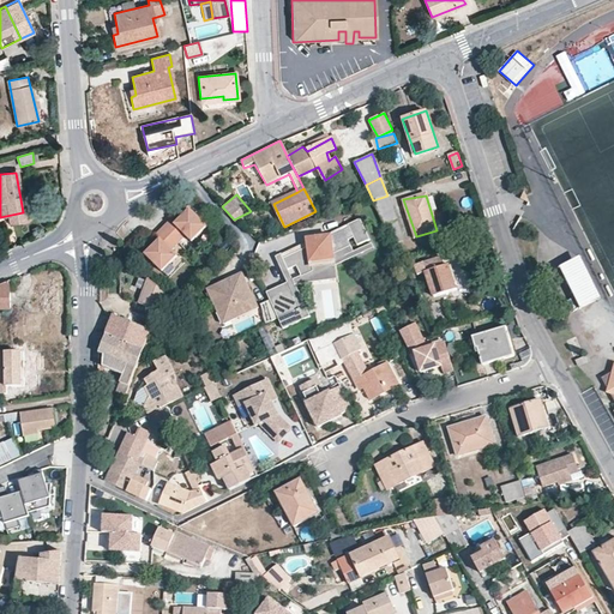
[(161,245),(148,257),(163,272),(180,258),(174,247),(186,236),(196,244),(209,228),(192,212),(179,228),(168,218),(152,235),(161,245)]
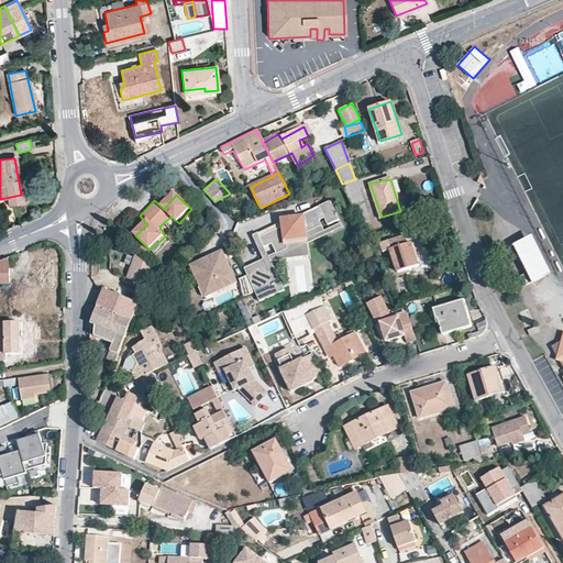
[(287,250),(287,252),(307,250),(306,244),(305,240),(324,231),(319,220),(324,218),(328,224),(339,220),(330,200),(319,206),(320,209),(302,217),(293,219),(283,221),(284,222),(284,227),(260,239),(264,249),(273,244),(276,254),(277,254),(287,250)]
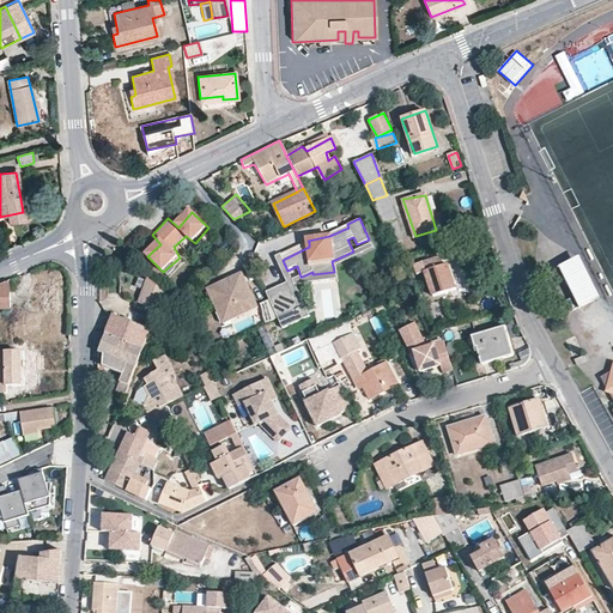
[(347,224),(319,238),(329,236),(349,228),(347,224)]
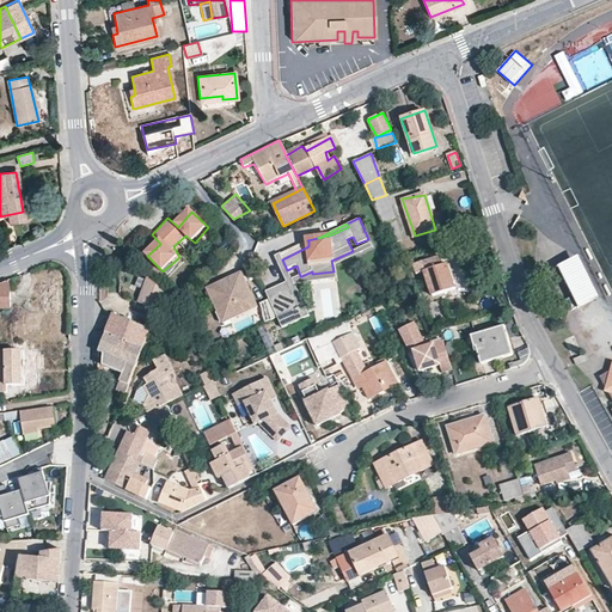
[(611,346),(611,318),(565,225),(539,237),(597,354),(611,346)]
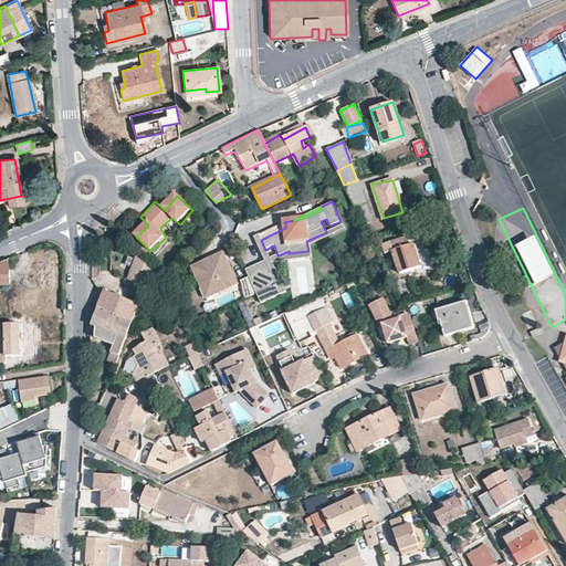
[(285,228),(285,223),(253,238),(264,261),(276,285),(257,295),(261,304),(285,292),(272,262),(270,259),(265,250),(261,240),(285,228)]
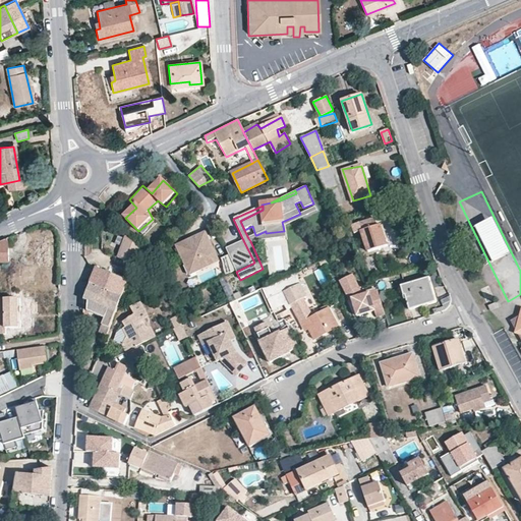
[(300,214),(282,222),(283,226),(317,210),(315,207),(300,214)]
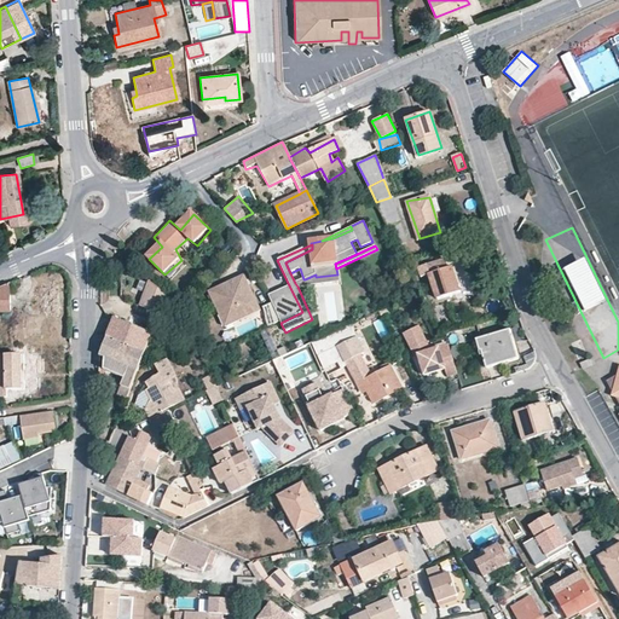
[(429,275),(437,300),(458,291),(453,267),(447,267),(445,258),(418,267),(421,277),(429,275)]
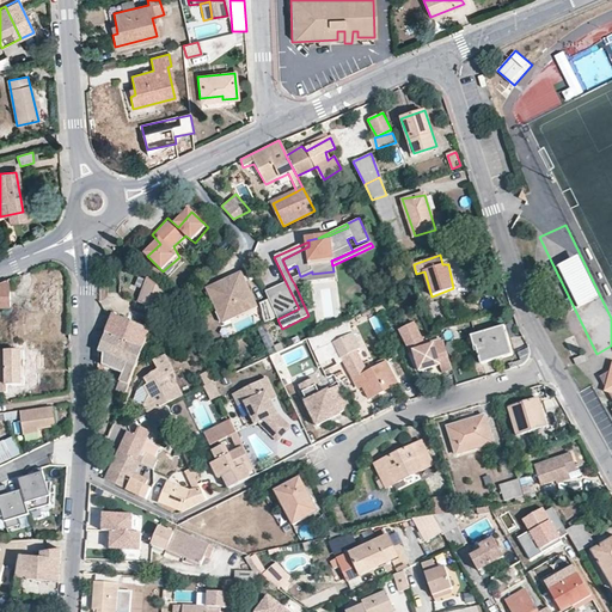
[(334,271),(312,274),(312,271),(301,276),(300,276),(292,280),(294,283),(334,279),(334,271)]
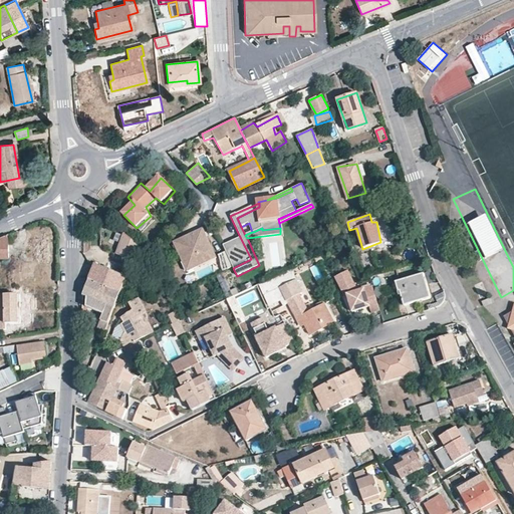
[(202,229),(192,233),(206,238),(202,229)]
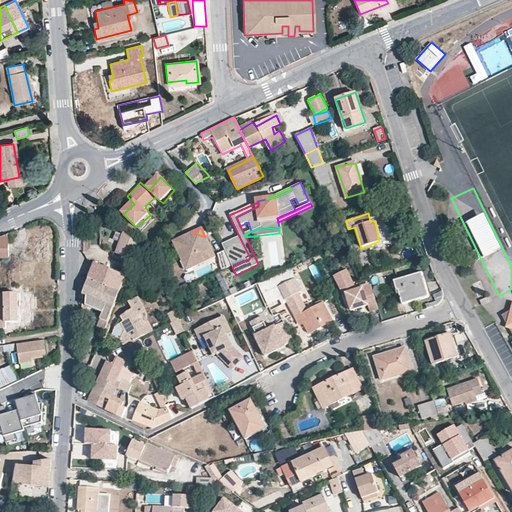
[(124,232),(116,254),(131,259),(137,242),(124,232)]
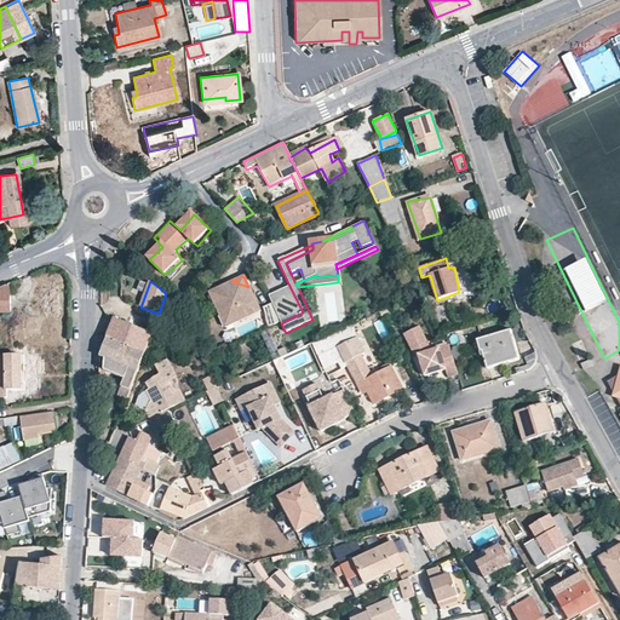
[(248,287),(231,281),(207,292),(218,315),(224,313),(234,315),(236,322),(259,311),(248,287)]
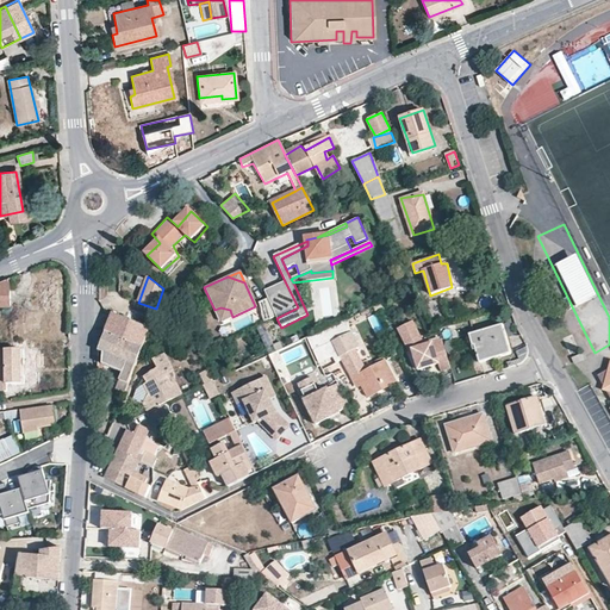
[(0,282),(0,307),(10,307),(10,279),(0,282)]
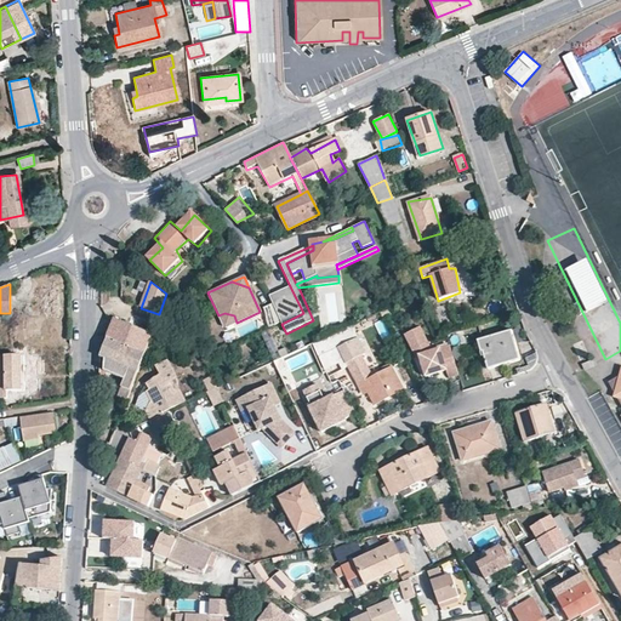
[(272,302),(280,320),(281,324),(303,313),(290,286),(268,296),(272,302)]
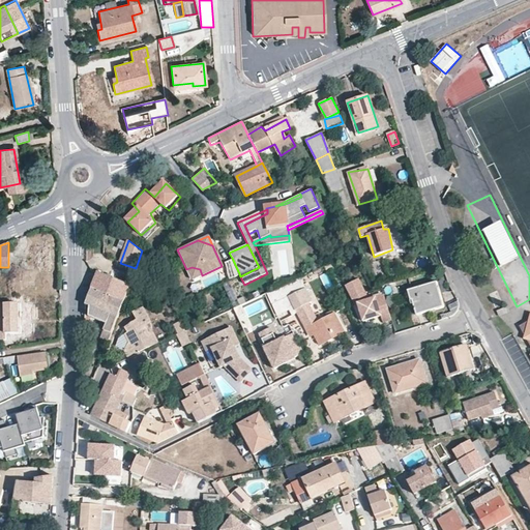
[(165,251),(152,262),(157,270),(170,257),(165,251)]
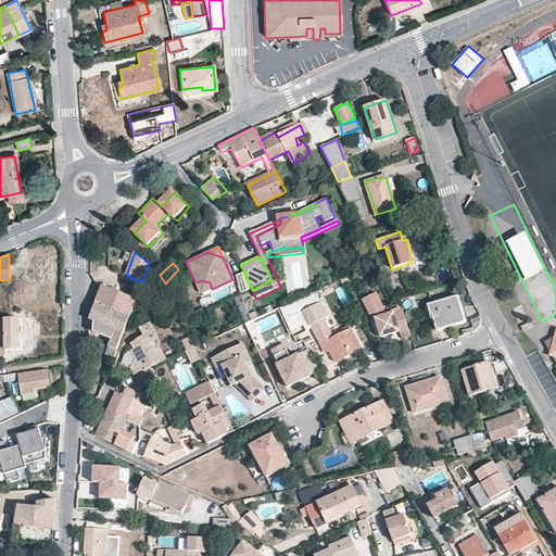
[(241,292),(251,287),(243,270),(236,274),(239,280),(239,286),(241,292)]
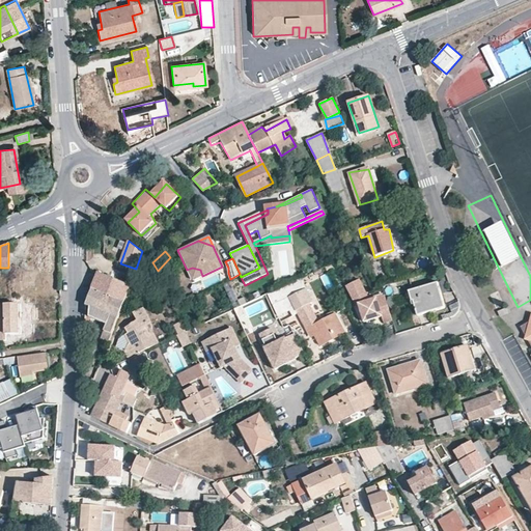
[(192,268),(187,270),(192,281),(202,276),(200,270),(192,268)]
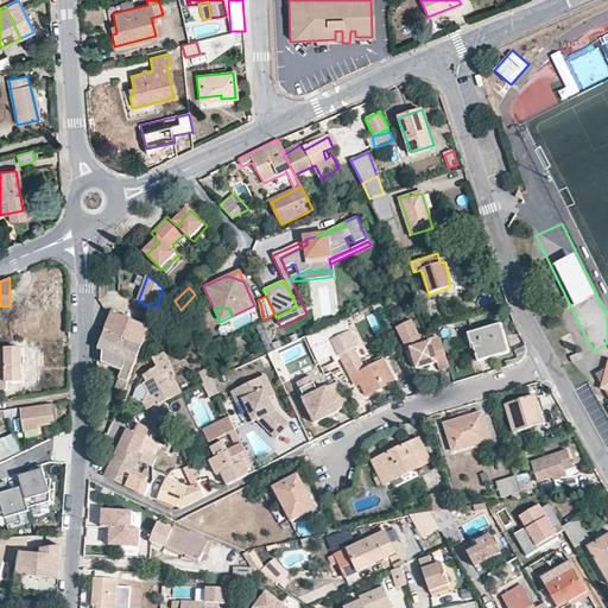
[(146,327),(111,311),(103,329),(139,343),(146,327)]
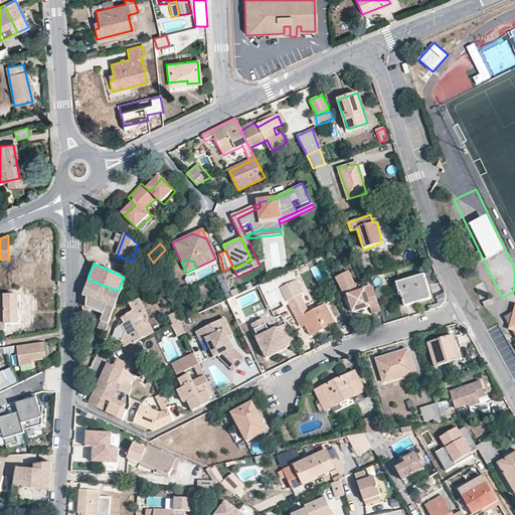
[(286,298),(288,301),(300,295),(303,293),(292,270),(261,285),(271,306),(286,298)]
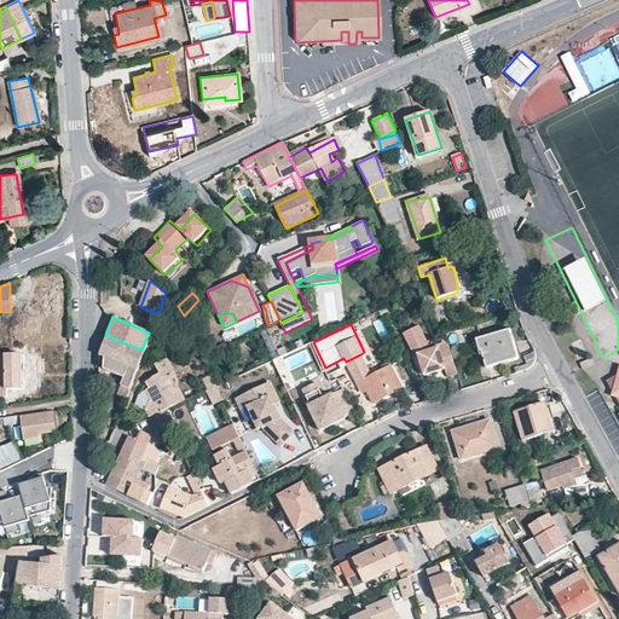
[(418,325),(404,333),(415,354),(420,354),(424,374),(445,369),(447,376),(458,374),(449,346),(433,351),(418,325)]
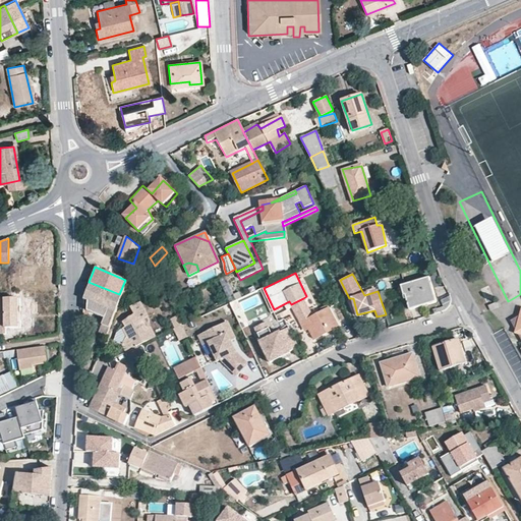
[(401,288),(408,309),(435,300),(427,279),(401,288)]
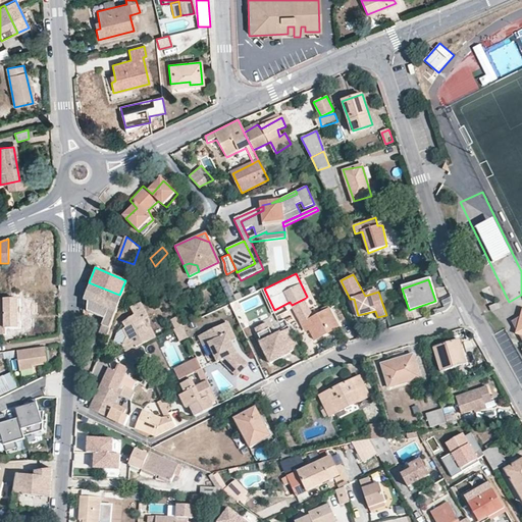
[(89,282),(85,310),(103,319),(97,333),(105,337),(119,295),(89,282)]
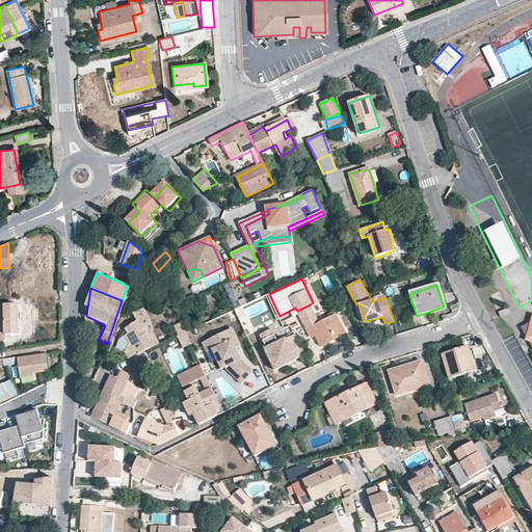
[(313,302),(310,304),(314,314),(321,310),(316,301),(313,302)]
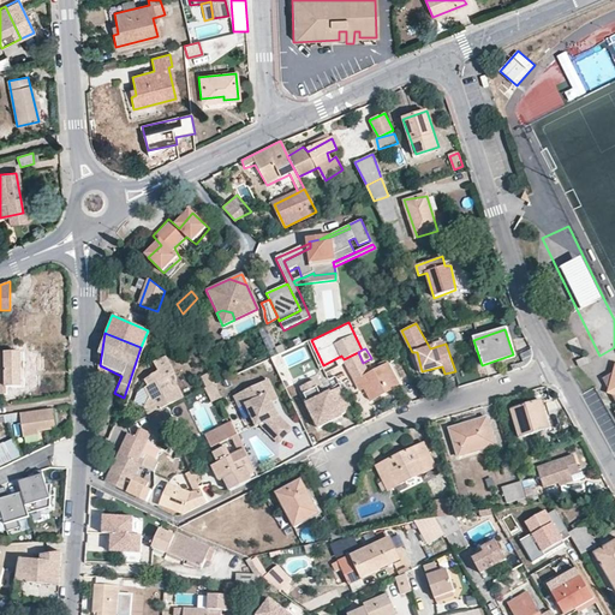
[(22,352),(0,352),(0,394),(5,395),(6,388),(22,388),(22,352)]
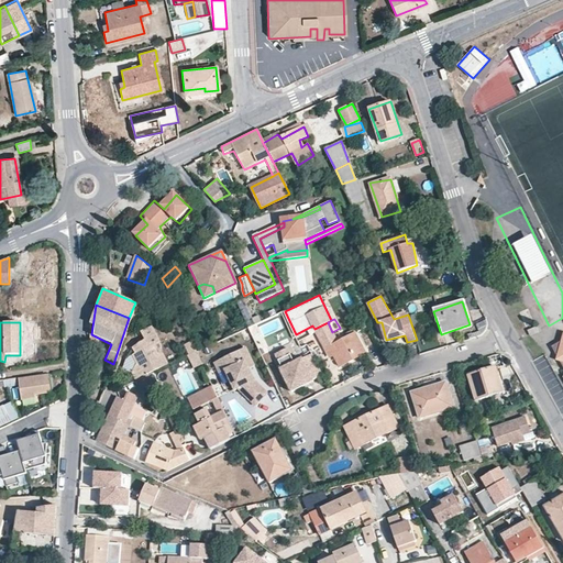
[(332,332),(328,322),(315,329),(321,343),(327,341),(330,348),(340,366),(366,352),(356,332),(338,342),(332,332)]
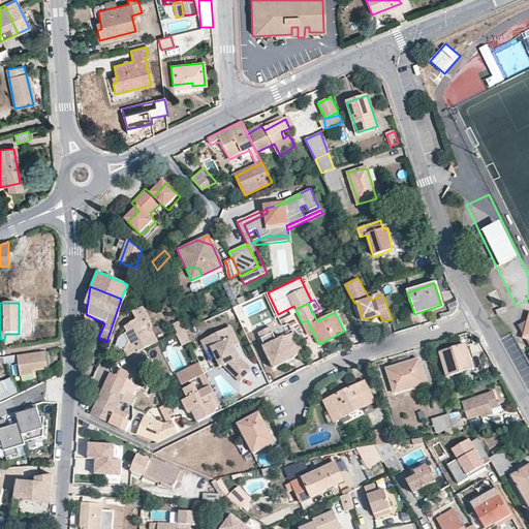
[(504,303),(494,309),(497,314),(507,309),(504,303)]
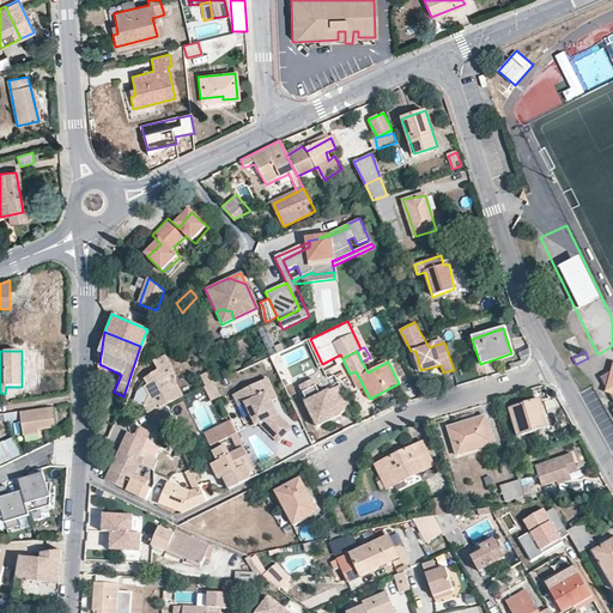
[(420,370),(422,381),(443,372),(441,365),(420,370)]
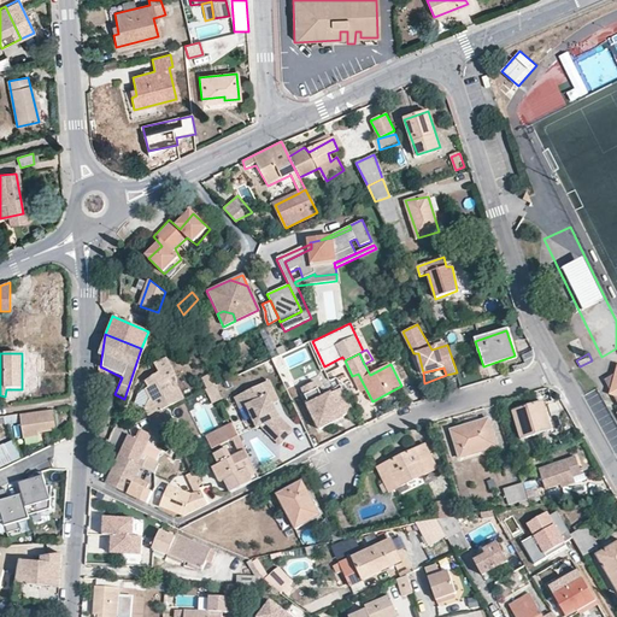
[(616,372),(615,372),(604,378),(609,388),(607,393),(612,394),(616,404),(616,372)]
